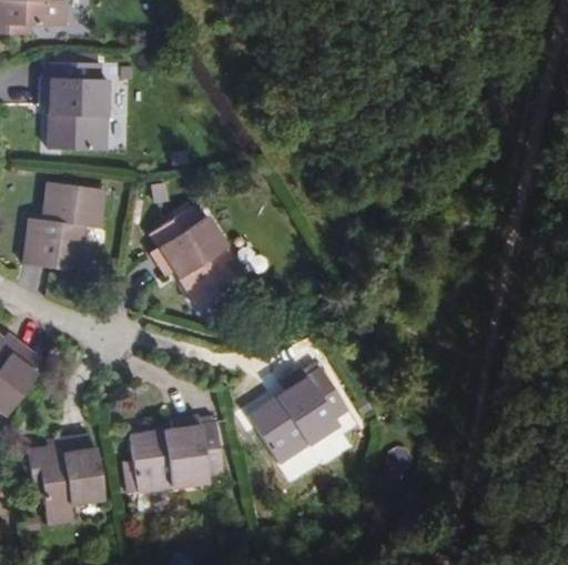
[(48,0),(0,0),(0,36),(28,38),(28,27),(62,28),(64,1),(48,0)]
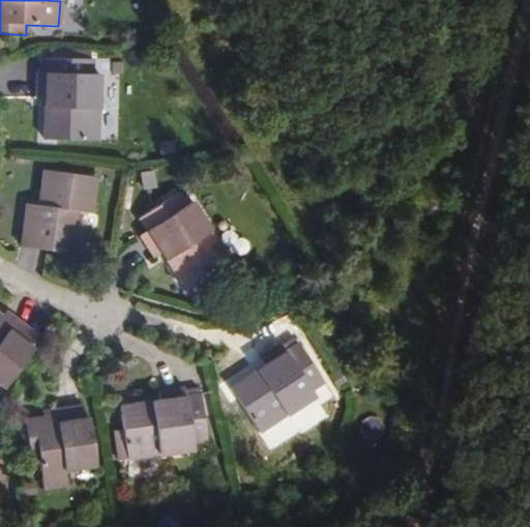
[(55,107),(43,107),(43,138),(97,139),(98,74),(91,74),(91,57),(46,58),(45,74),(35,72),(34,97),(45,97),(55,97),(55,107)]
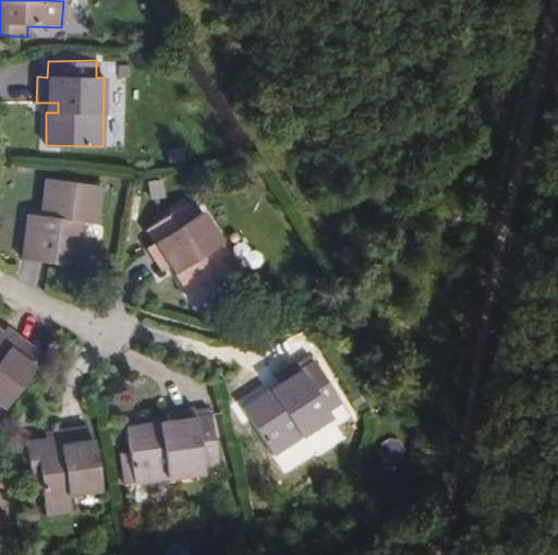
[(47,103),(46,112),(58,112),(58,103),(47,103)]
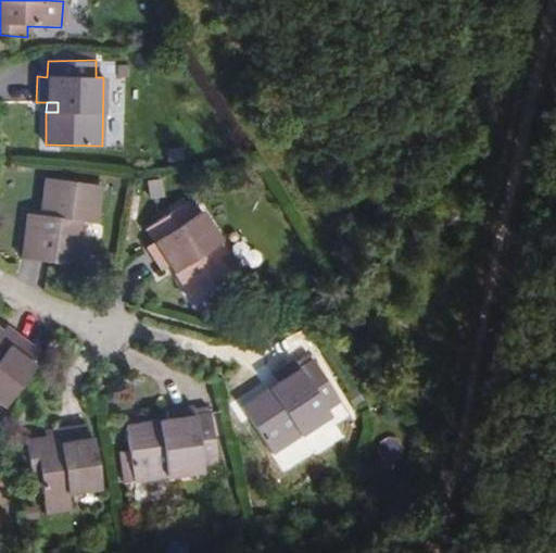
[(48,214),(40,213),(27,212),(22,258),(86,266),(90,238),(80,236),(81,222),(97,224),(102,185),(46,177),(41,203),(49,204),(48,214)]
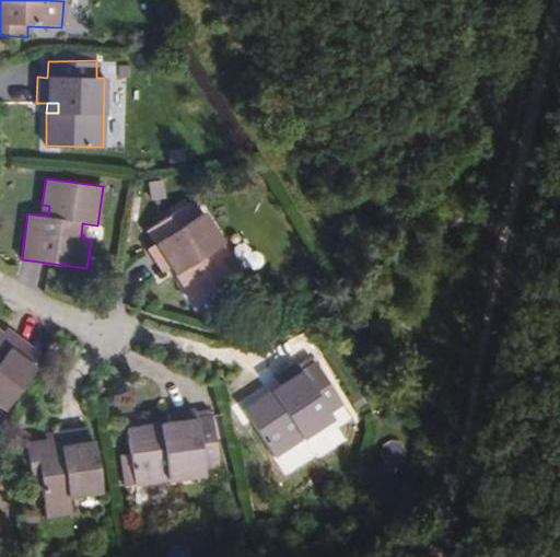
[(189,202),(149,228),(159,242),(150,247),(165,270),(173,267),(197,301),(243,270),(205,211),(197,216),(189,202)]
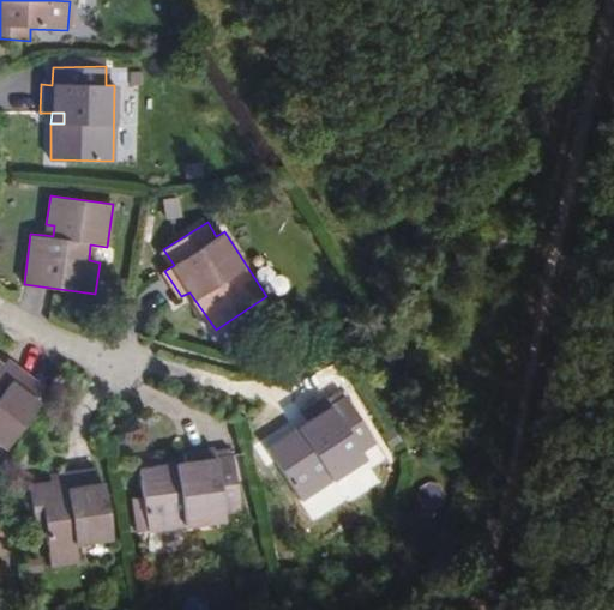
[(46,224),(44,235),(53,236),(54,225),(46,224)]
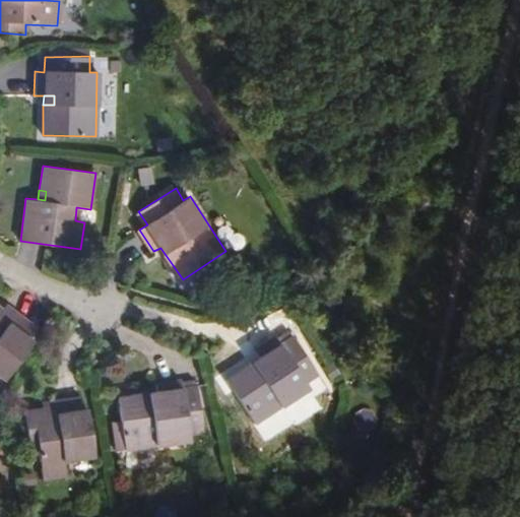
[(4,304),(0,309),(0,313),(11,321),(17,313),(4,304)]
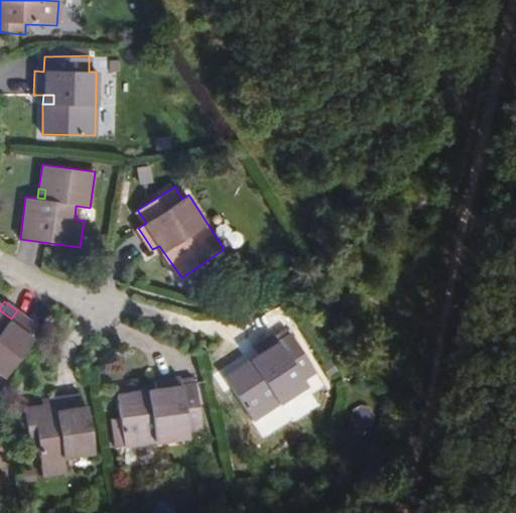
[(0,310),(0,306),(0,305),(0,371),(8,377),(35,339),(30,335),(37,325),(17,310),(11,318),(0,310)]
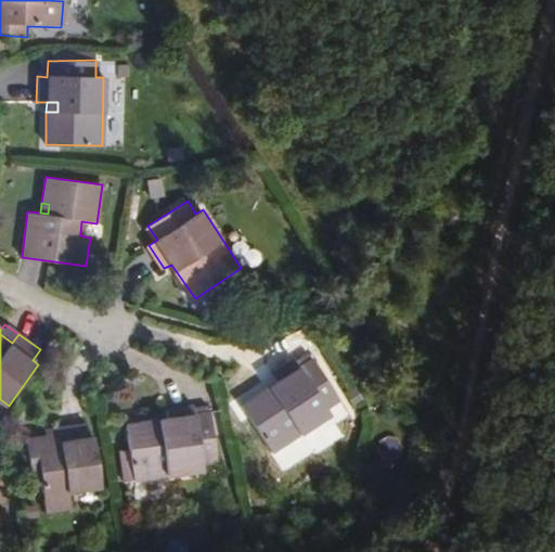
[(287,400),(283,393),(255,407),(279,458),(340,428),(338,422),(352,415),(332,371),(318,377),(314,369),(289,381),(294,388),(297,395),(287,400)]
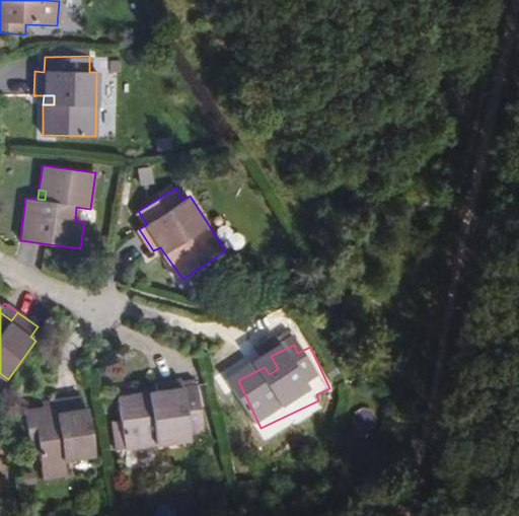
[(275,363),(265,367),(269,374),(278,369),(275,363)]
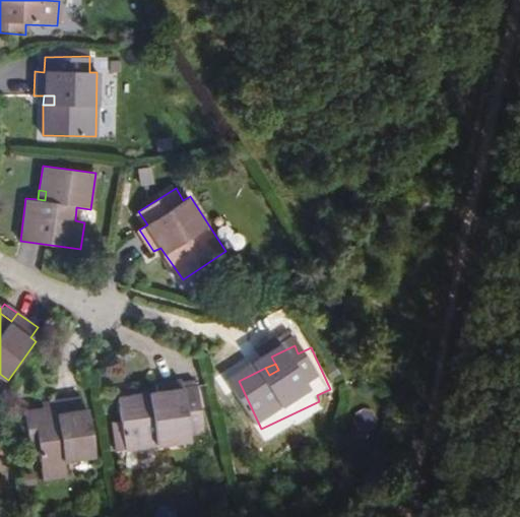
[(157,385),(158,393),(159,402),(151,403),(150,395),(119,399),(128,450),(192,439),(192,433),(204,432),(197,387),(182,390),(181,381),(157,385)]
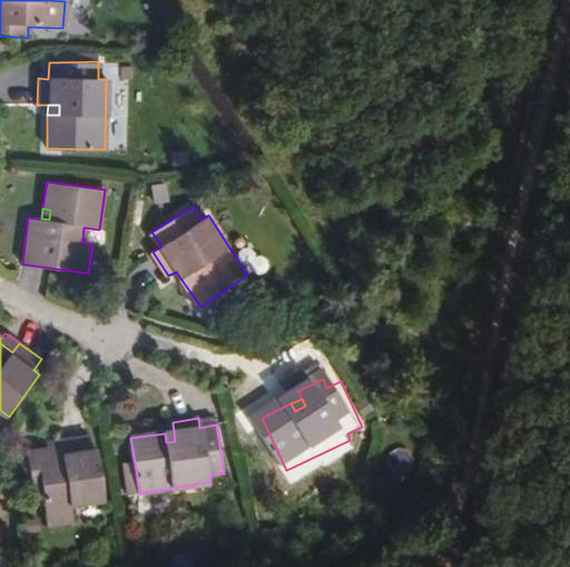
[(175,441),(174,431),(165,433),(166,442),(175,441)]
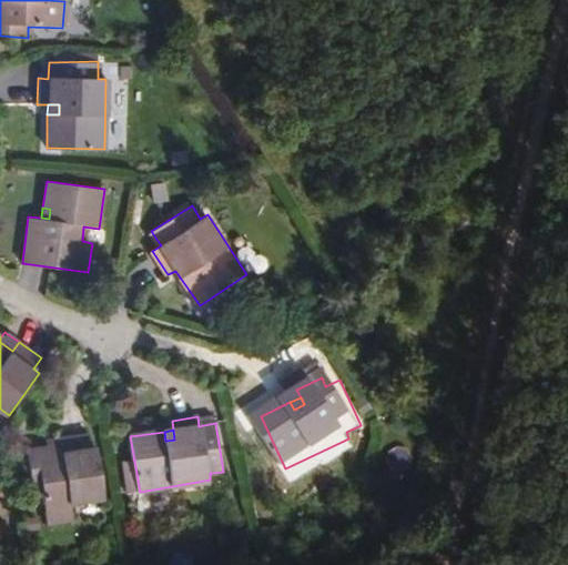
[(49,453),(49,447),(28,450),(32,492),(43,491),(49,526),(74,523),(72,505),(107,502),(100,450),(93,450),(92,436),(64,439),(66,451),(49,453)]
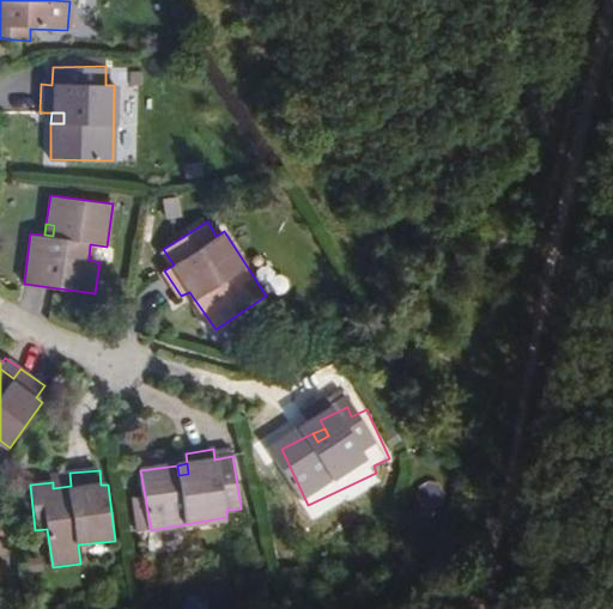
[(52,475),(53,482),(53,488),(71,486),(70,473),(52,475)]
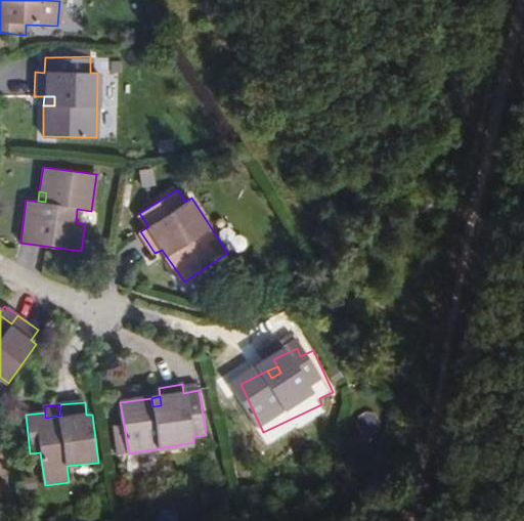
All buildings are outlined.
